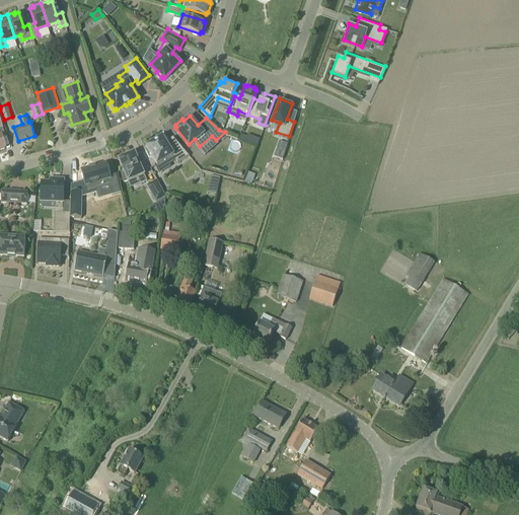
[(189,153),(172,134),(165,139),(162,134),(145,144),(147,146),(145,147),(149,155),(151,154),(157,163),(173,153),(177,160),(189,153)]
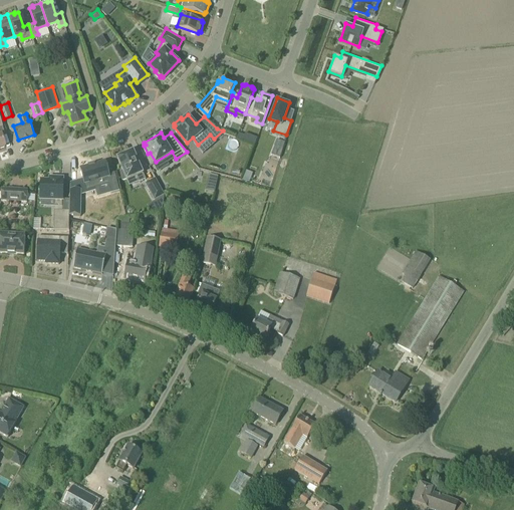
[(270,151),(278,154),(284,140),(275,137),(270,151)]
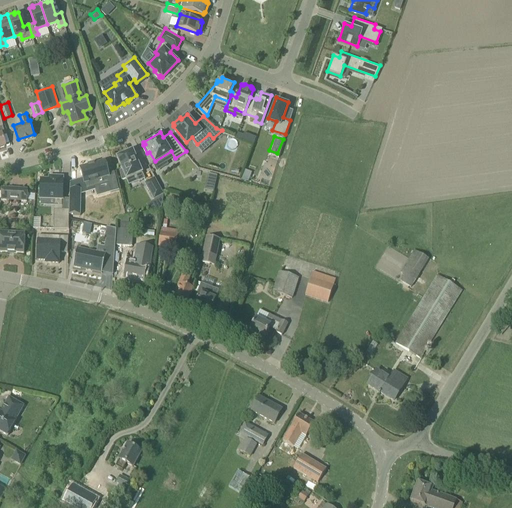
[(126,177),(136,173),(139,178),(144,176),(133,150),(132,148),(127,150),(124,152),(124,150),(117,152),(118,154),(117,155),(122,167),(120,168),(122,177),(126,175),(126,177)]
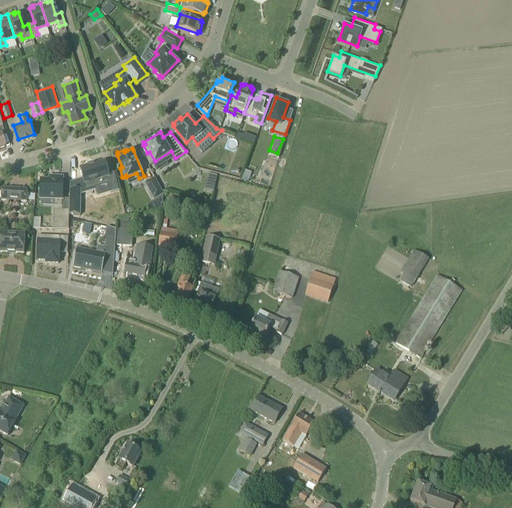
[(87,164),(80,166),(86,187),(94,185),(108,181),(110,189),(119,187),(114,169),(107,171),(104,159),(94,162),(93,162),(88,164),(88,163),(87,163),(87,164)]
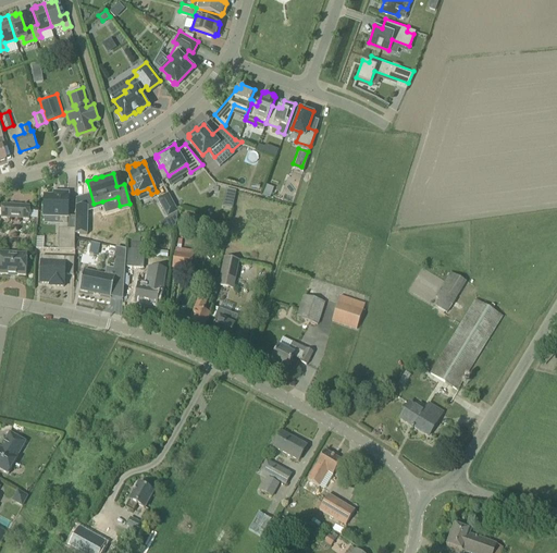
[(234,196),(236,187),(226,185),(225,187),(232,196),(234,196)]
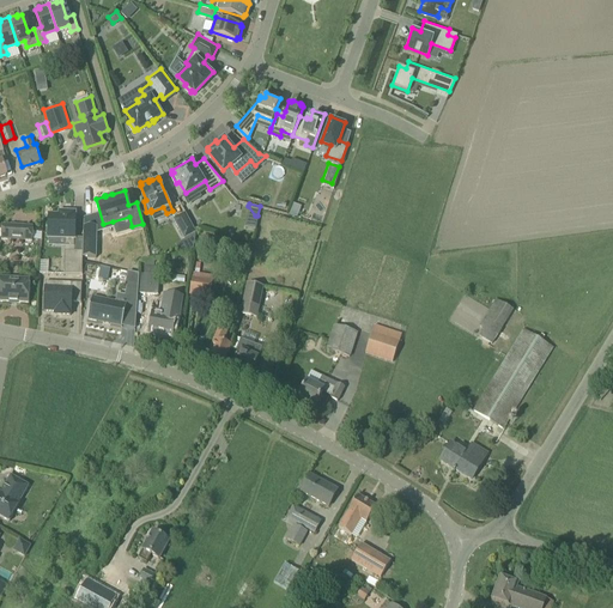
[(304,206),(301,214),(310,218),(314,208),(304,206)]
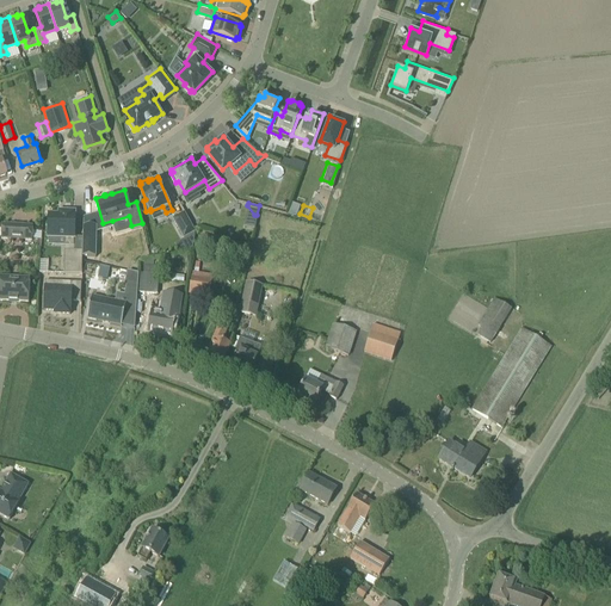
[(75,208),(65,208),(65,206),(57,206),(57,210),(48,210),(48,233),(66,234),(65,242),(74,242),(74,237),(74,234),(75,211),(75,208)]
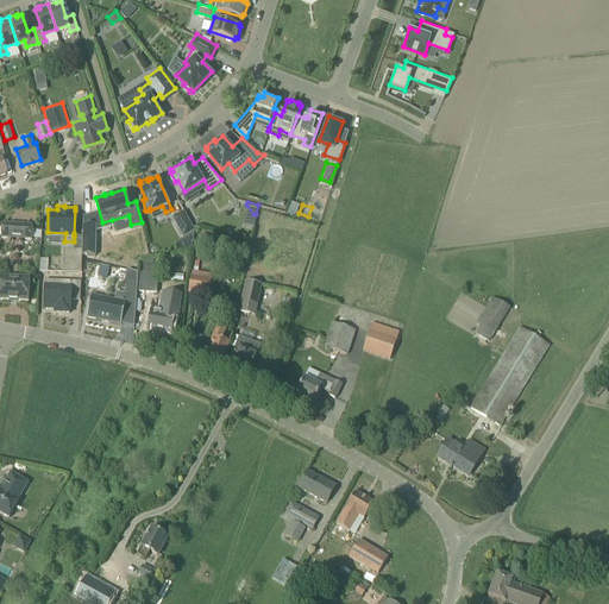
[(184,208),(173,215),(183,233),(194,227),(184,208)]
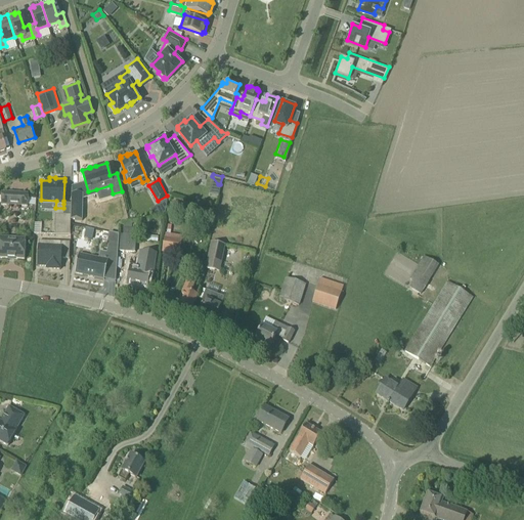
[(18,190),(11,190),(1,189),(1,202),(28,203),(28,190),(18,190)]
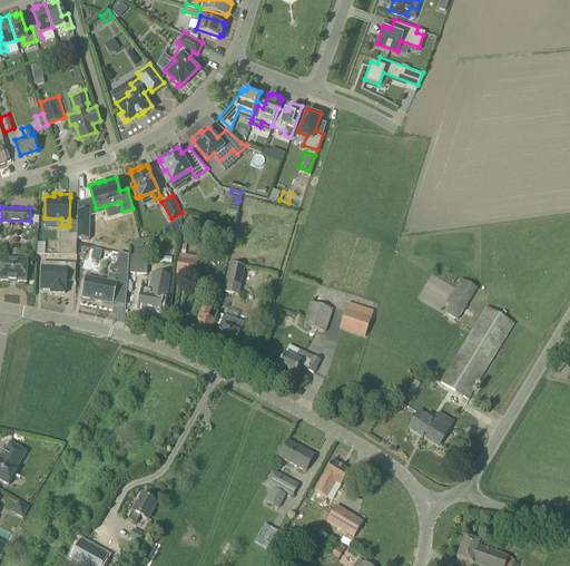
[(78,207),(77,236),(90,236),(90,207),(78,207)]
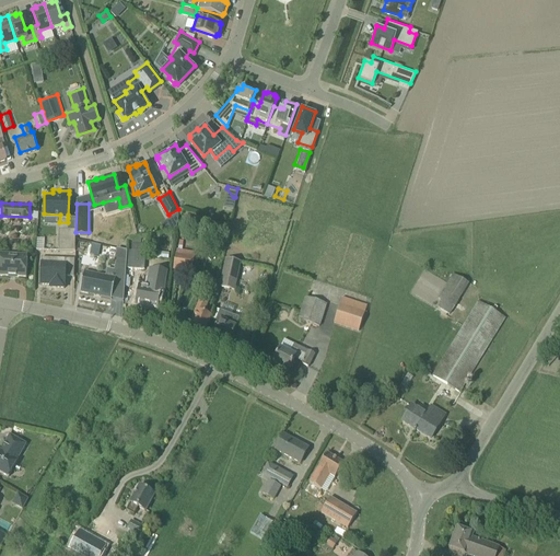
[(74,247),(76,227),(59,227),(58,247),(74,247)]
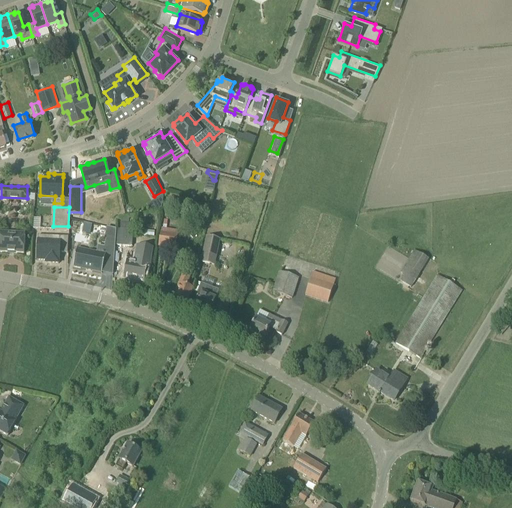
[(84,219),(82,229),(90,231),(92,221),(84,219)]
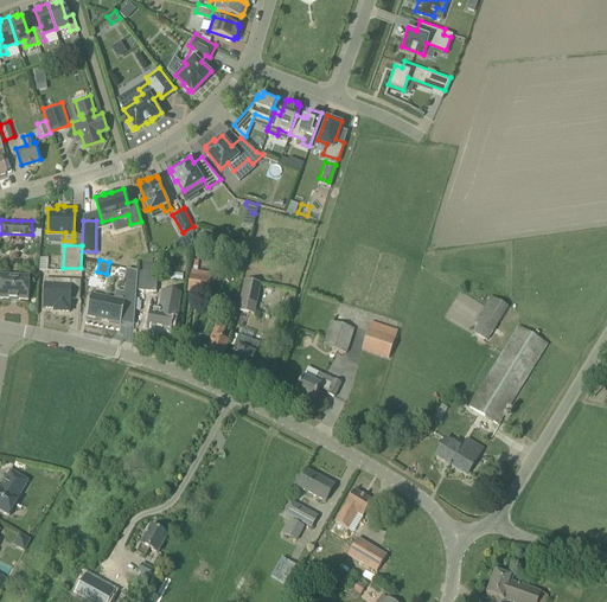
[(140,262),(139,288),(157,289),(159,263),(140,262)]
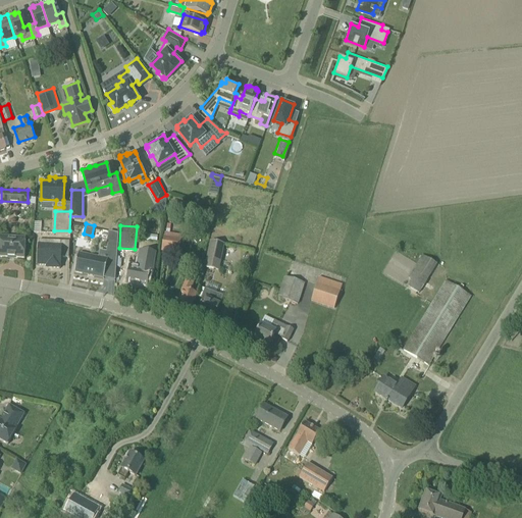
[(115,267),(118,230),(110,228),(110,229),(112,229),(117,230),(116,242),(108,241),(106,249),(100,247),(98,256),(86,253),(79,251),(74,268),(83,270),(83,269),(103,274),(104,274),(106,265),(115,267)]
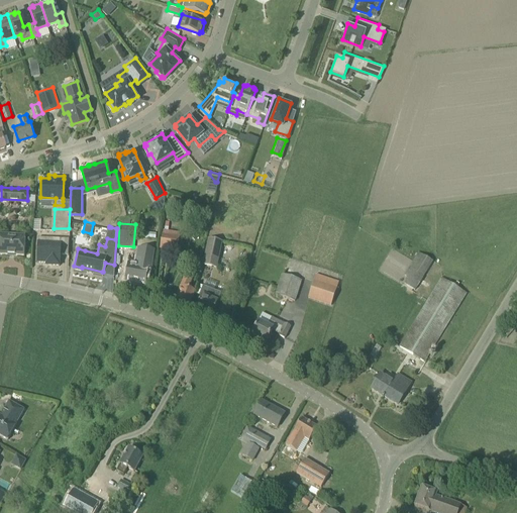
[(0,231),(0,251),(24,252),(25,232),(0,231)]
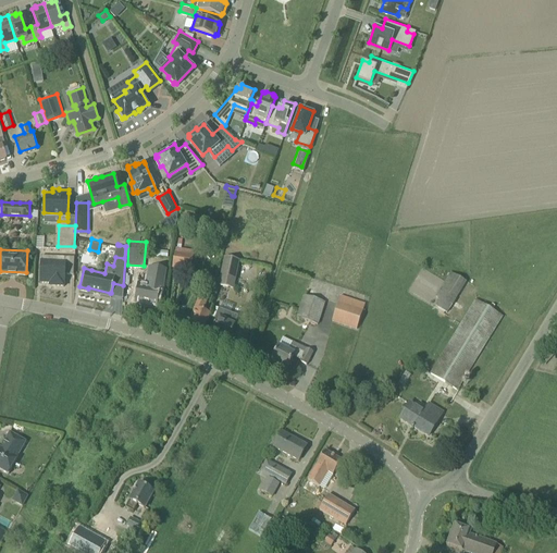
[(193,254),(175,250),(173,263),(190,266),(193,254)]
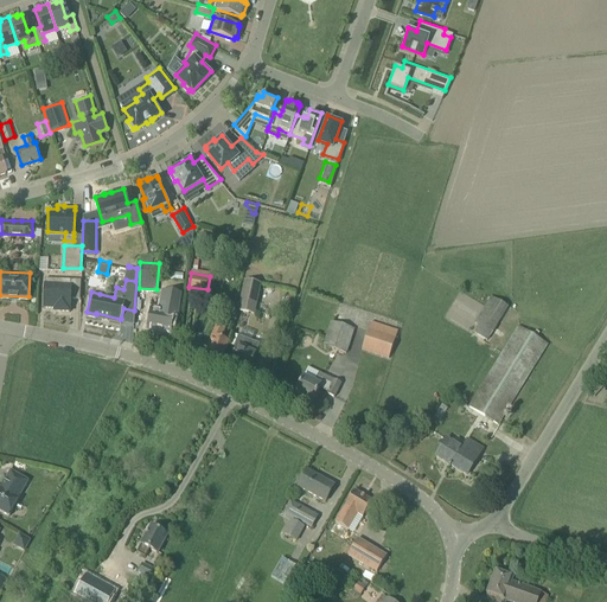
[(80,296),(81,277),(70,276),(70,280),(62,279),(62,282),(45,281),(44,305),(53,305),(53,308),(61,308),(70,308),(70,306),(70,295),(80,296)]
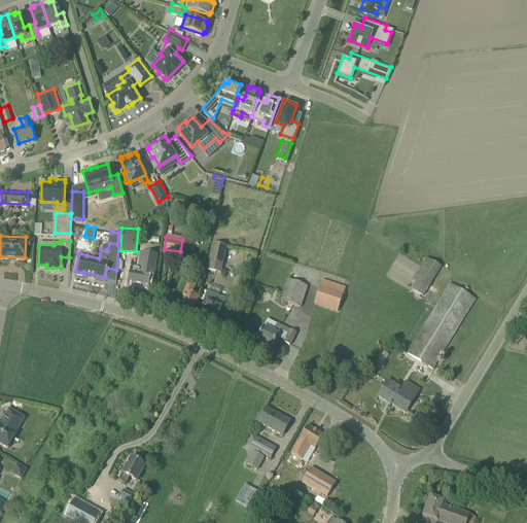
[(219,270),(225,244),(212,241),(206,267),(219,270)]
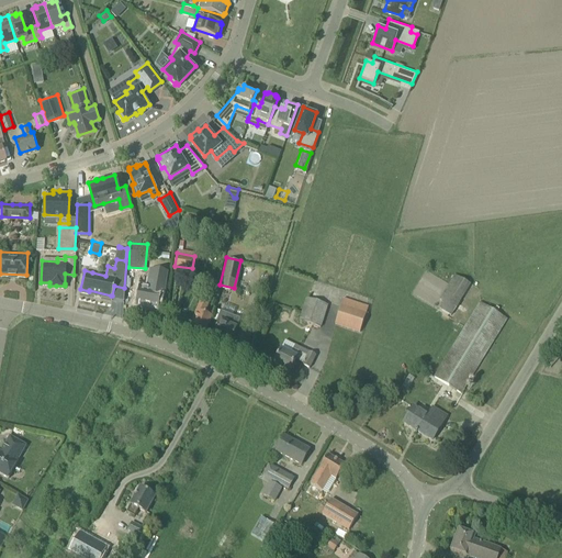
[(152,287),(138,283),(135,303),(158,308),(161,288),(160,288),(165,265),(153,263),(150,275),(154,277),(152,287)]
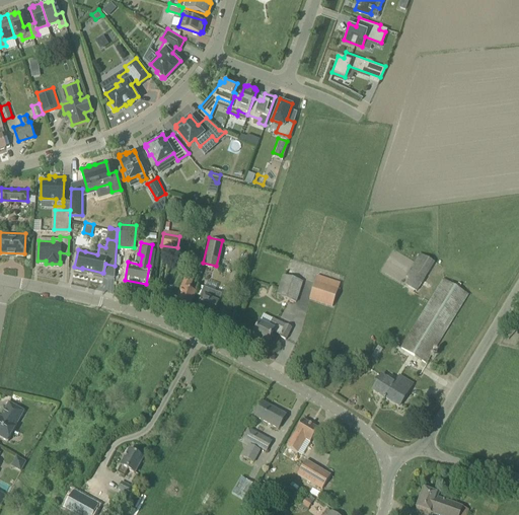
[(434,260),(420,250),(405,273),(410,275),(405,283),(417,289),(434,260)]
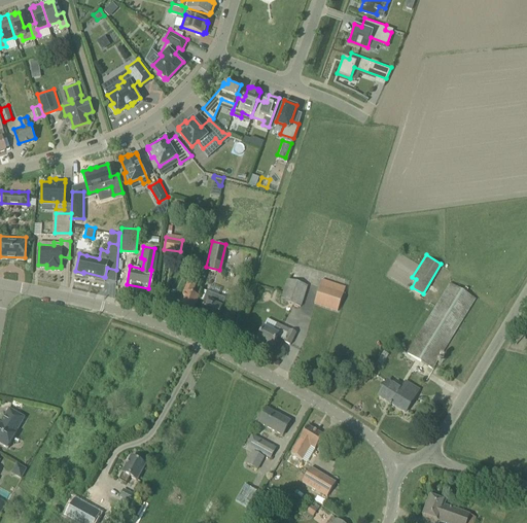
[(301,304),(307,283),(288,277),(281,298),(301,304)]
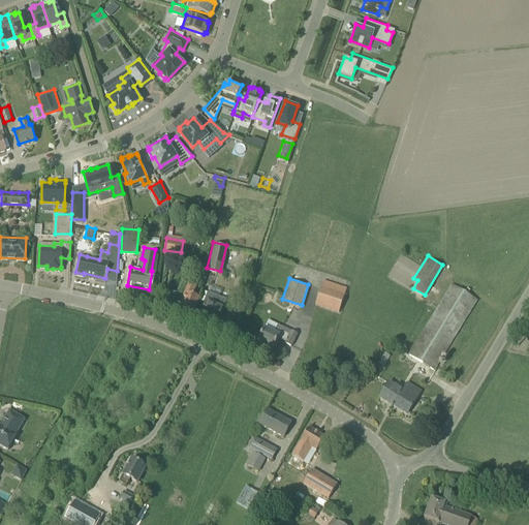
[(339,309),(346,286),(323,278),(315,302),(339,309)]
